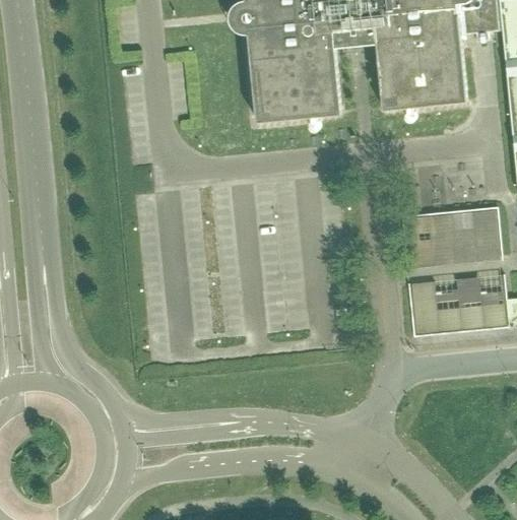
[(243,0),(244,10),(235,11),(236,23),(245,22),(255,122),(339,114),(333,48),(375,44),(381,110),(466,102),(459,36),(473,34),(474,43),(488,42),(487,33),(501,31),(497,0),(243,0)]
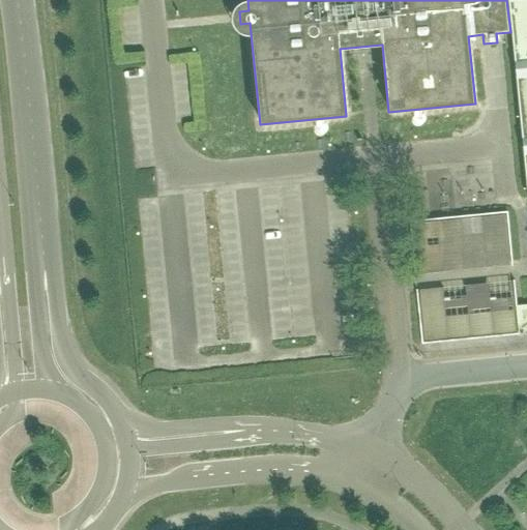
[(526,0),(506,0),(510,32),(526,198),(526,197),(526,0)]
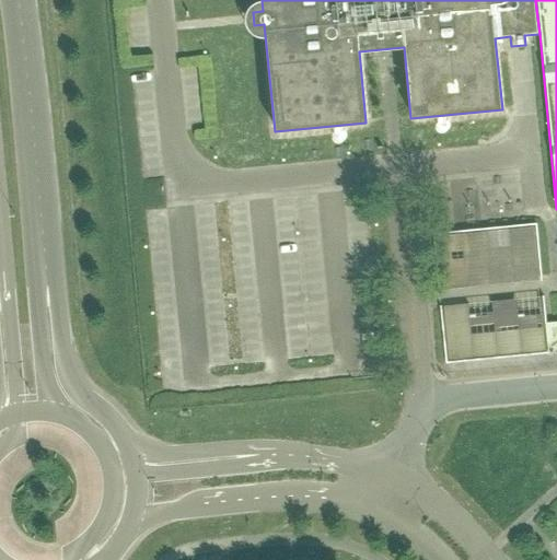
[(524,217),(474,220),(475,244),(483,243),(484,260),(510,259),(511,275),(530,273),(529,263),(528,263),(524,217)]
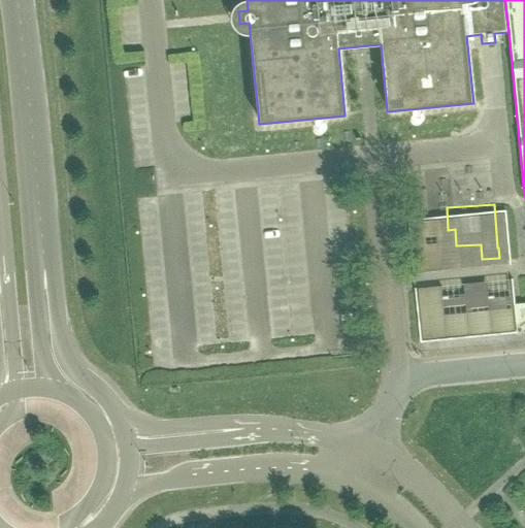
[(257,258),(258,271),(272,270),(272,258),(257,258)]
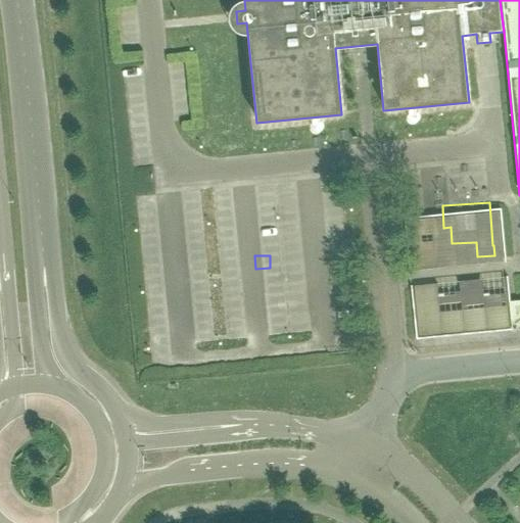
[(482,316),(501,314),(498,271),(445,275),(445,276),(408,279),(409,291),(446,288),(447,311),(455,311),(456,322),(483,320),(482,316)]
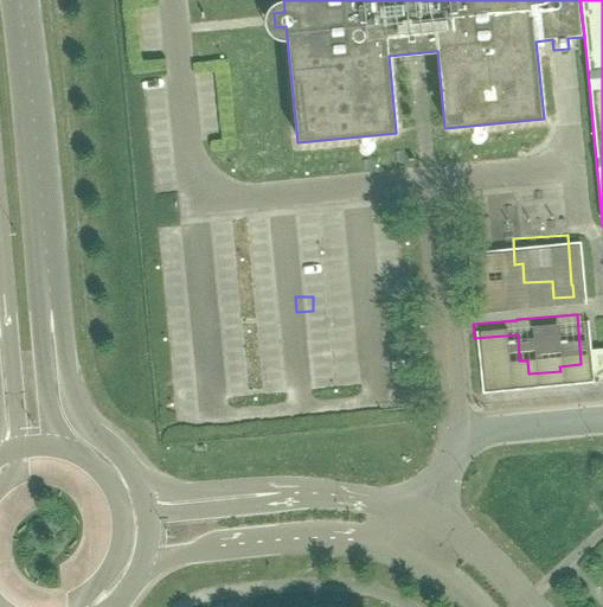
[(602,381),(602,347),(588,350),(591,383),(602,381)]
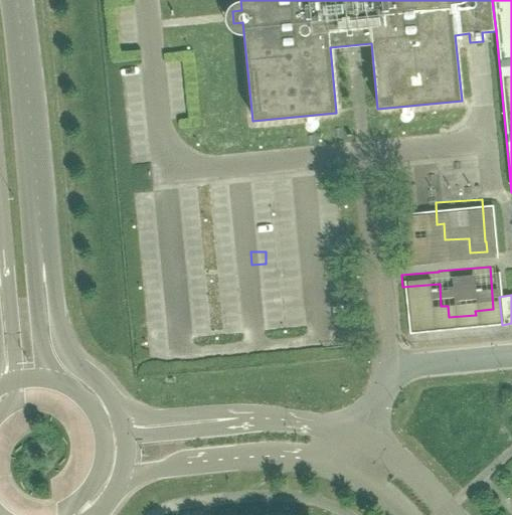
[(418,304),(401,305),(402,325),(432,324),(431,317),(418,318),(418,304)]
